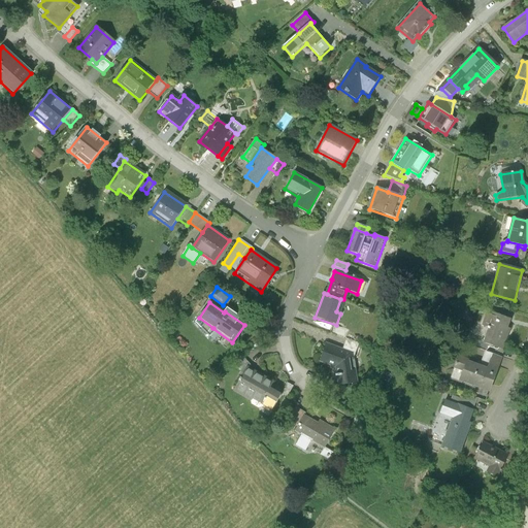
[(510,319),(488,310),(483,326),(487,327),(486,329),(489,329),(484,342),(488,344),(501,350),(507,334),(505,333),(510,319)]
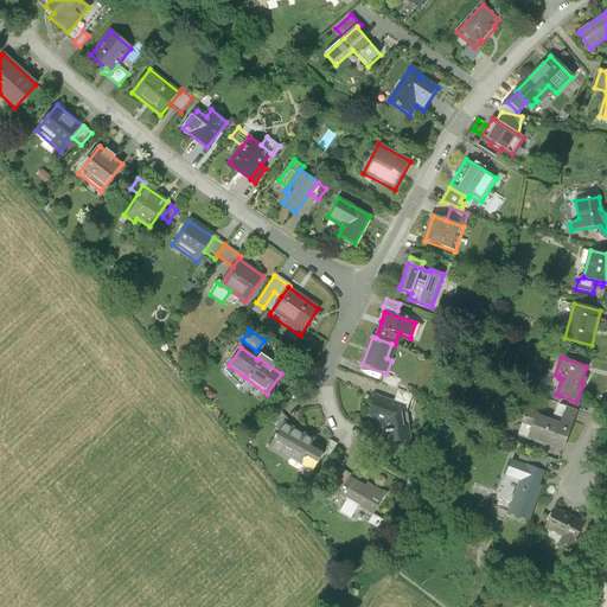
[(400,382),(384,376),(381,383),(396,389),(400,382)]
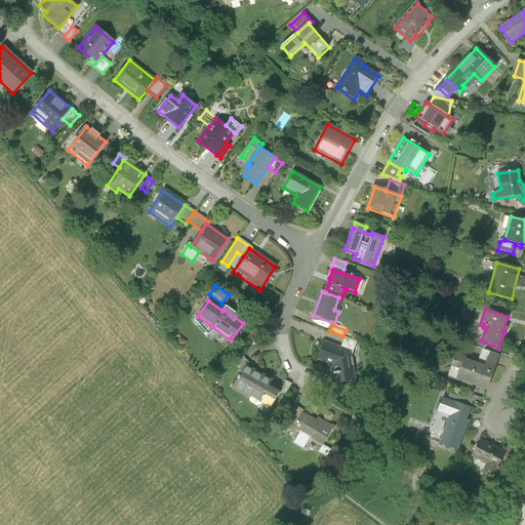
[(481,340),(465,335),(462,341),(482,349),(483,350),(485,342),(481,340)]
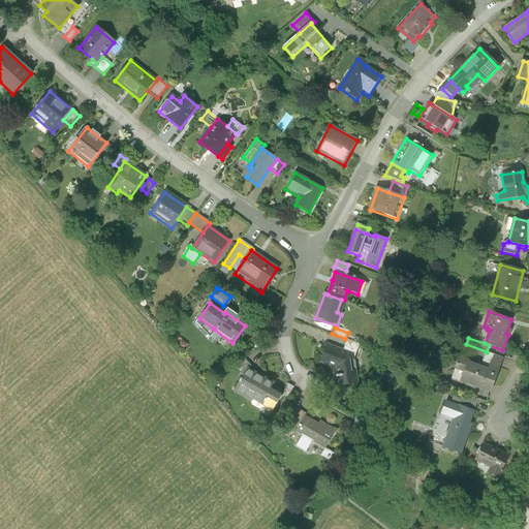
[(347,340),(342,351),(354,356),(360,344),(347,340)]
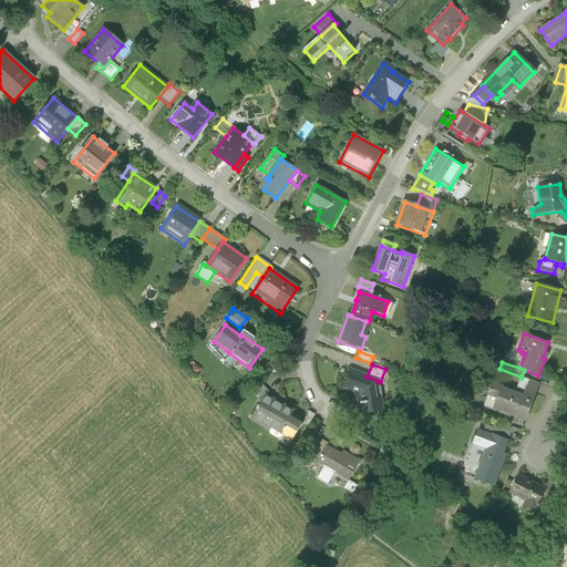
[(367,377),(349,370),(343,388),(361,394),(363,412),(382,409),(379,384),(380,382),(367,377)]
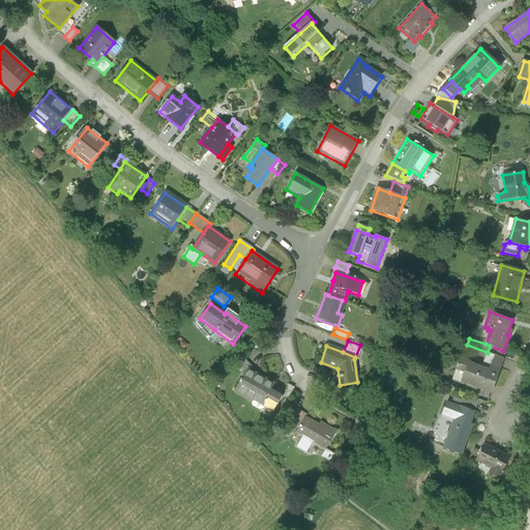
[(479,363),(477,367),(486,370),(488,364),(491,364),(494,355),(488,353),(487,352),(482,364),(479,363)]
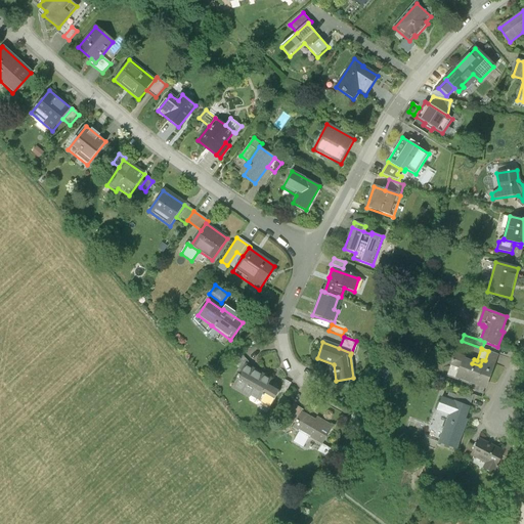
[(456,380),(457,377),(485,388),(497,354),(488,351),(485,360),(483,366),(480,365),(472,363),(464,360),(465,357),(454,354),(446,377),(456,380)]
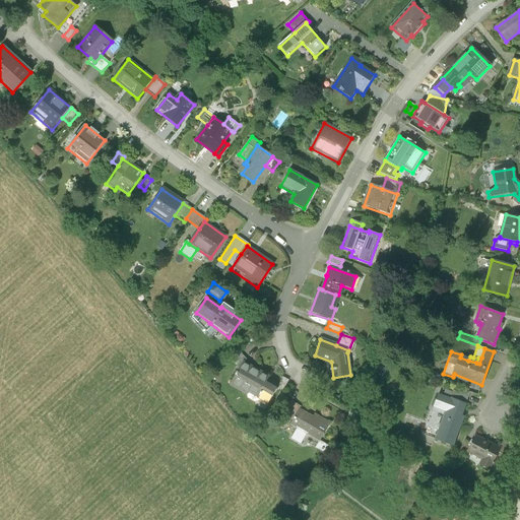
[(240,368),(243,363),(246,360),(238,350),(230,362),(240,368)]
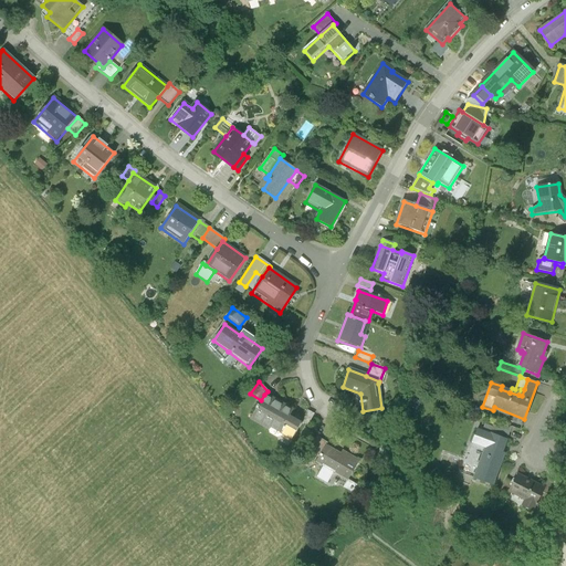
[(261,400),(250,419),(278,436),(293,411),(264,395),(261,400)]
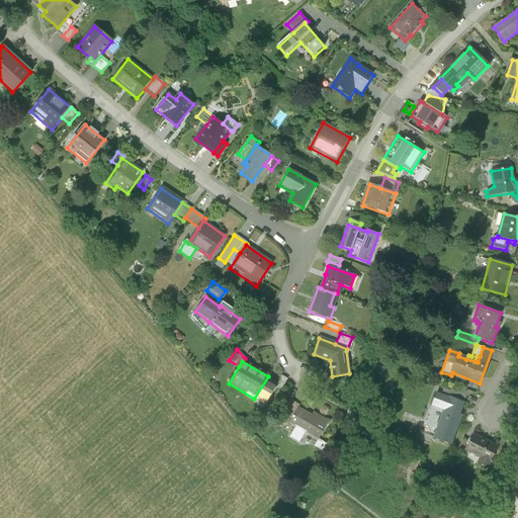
[(463,403),(467,391),(452,385),(450,391),(443,389),(441,395),(448,398),(448,397),(463,403)]
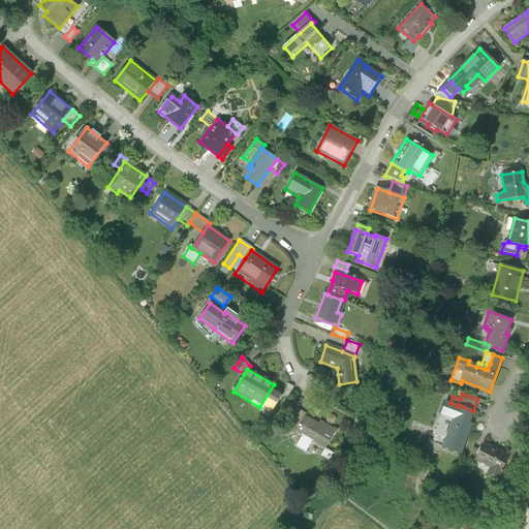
[(450,403),(445,402),(440,413),(453,418),(442,446),(460,454),(471,425),(468,424),(473,411),(458,405),(458,406),(450,403)]
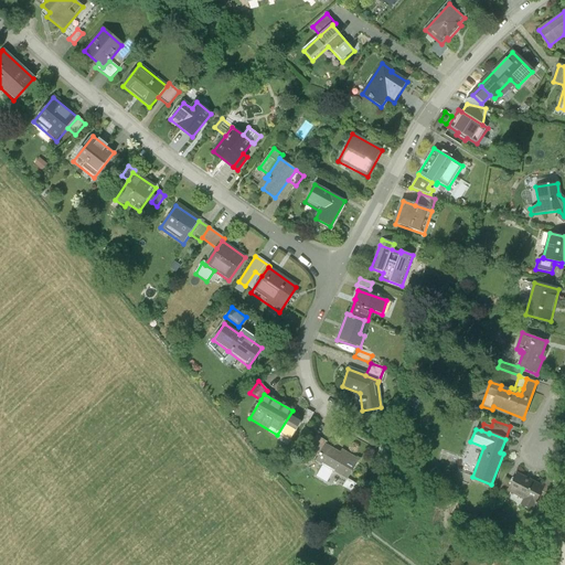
[(318,456),(324,445),(327,441),(317,436),(308,449),(318,456)]
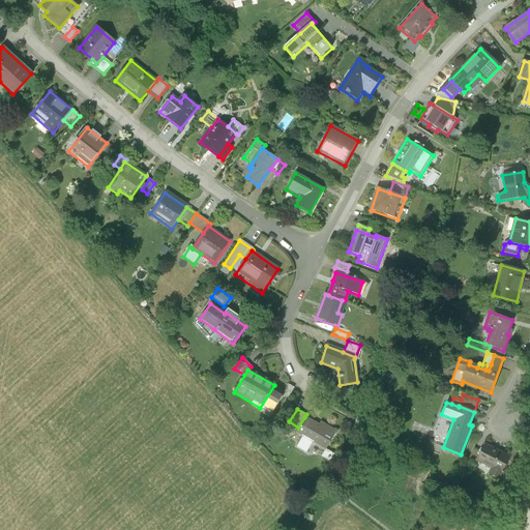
[(296,432),(303,436),(296,447),(306,453),(313,442),(325,449),(336,432),(320,422),(319,425),(304,417),(298,428),(296,432)]
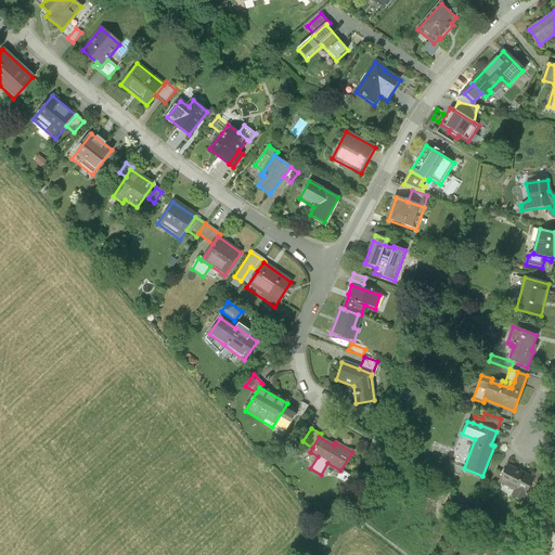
[(499,481),(500,482),(515,490),(513,497),(523,501),(532,481),(533,478),(507,465),(504,473),(499,481)]
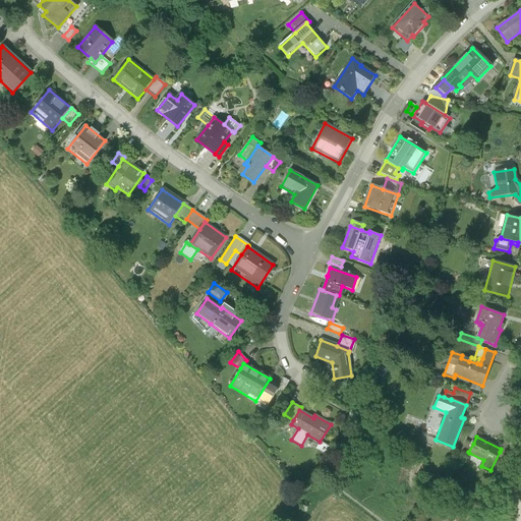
[(323,441),(319,448),(331,455),(335,448),(323,441)]
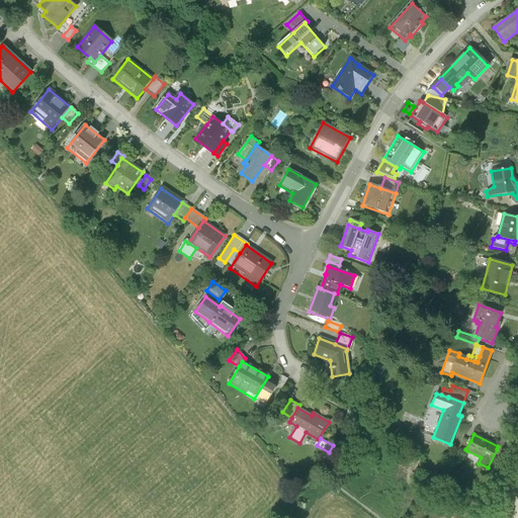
[(465,453),(466,450),(465,449),(470,441),(463,438),(458,450),(465,453)]
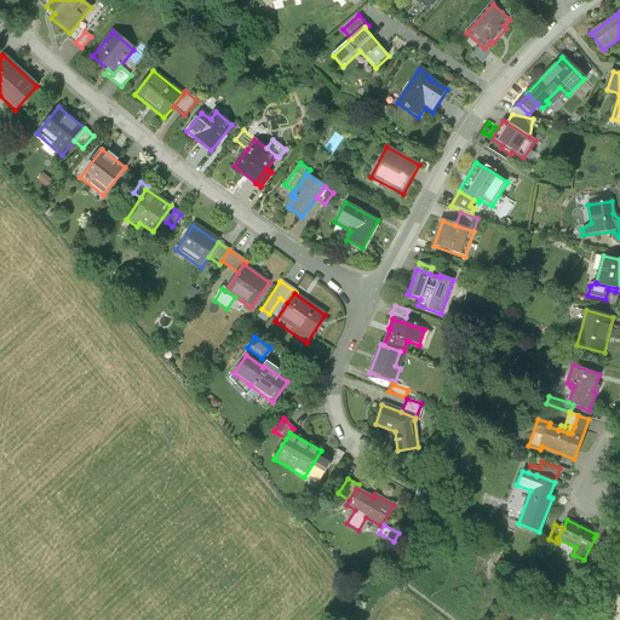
[(601,524),(596,534),(595,538),(608,545),(612,529),(601,524)]
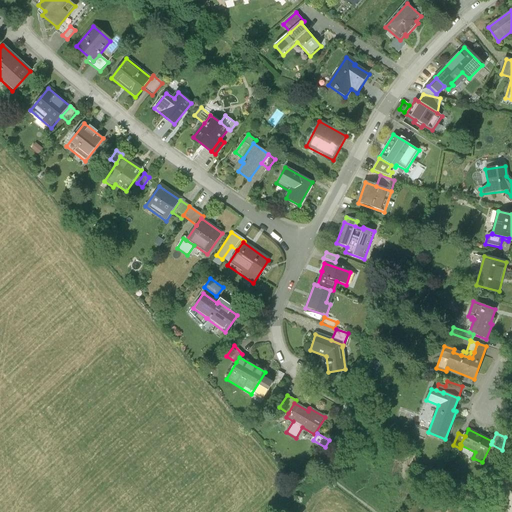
All buildings are outlined.
